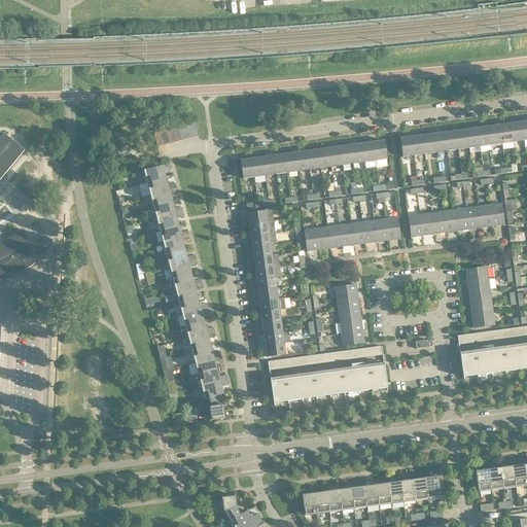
[(199,134),(196,123),(189,124),(192,136),(199,134)]
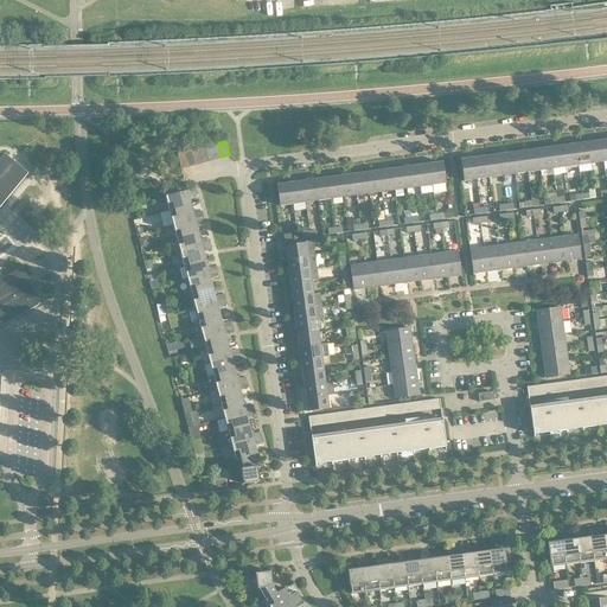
[(604,161),(600,141),(588,142),(590,164),(604,161)]
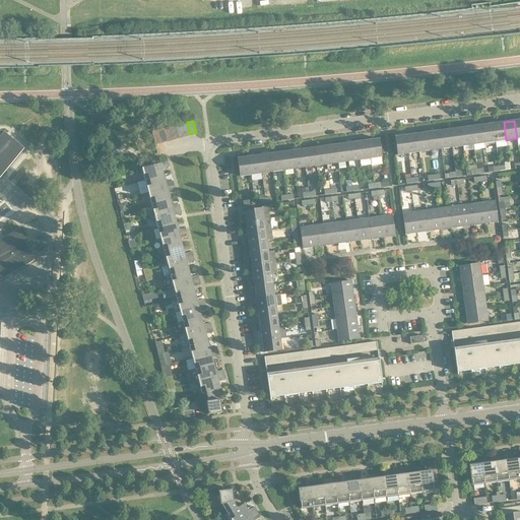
[(190,134),(187,122),(181,124),(184,136),(190,134)]
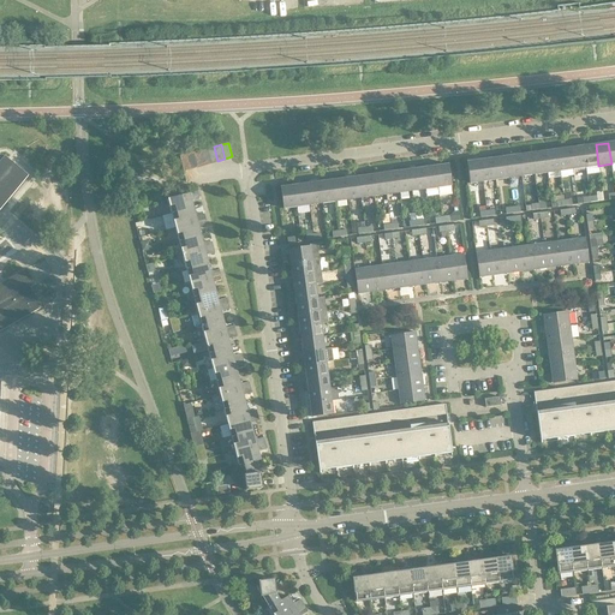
[(598,166),(596,144),(583,147),(585,167),(598,166)]
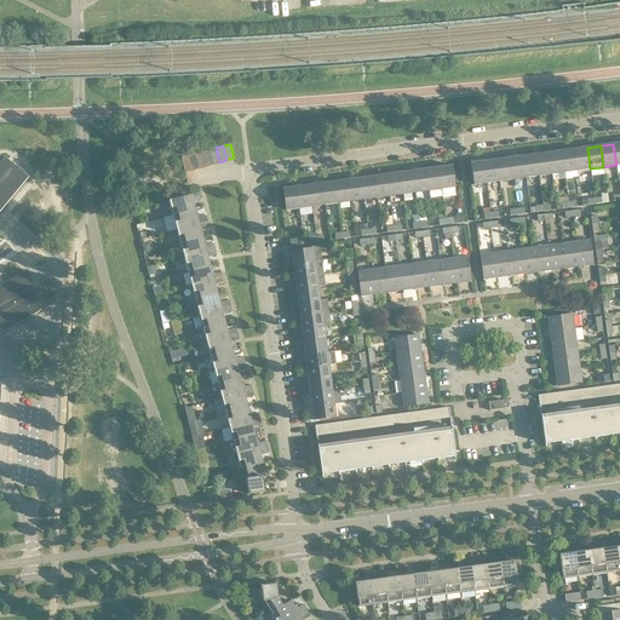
[(219,162),(216,148),(208,149),(212,164),(219,162)]
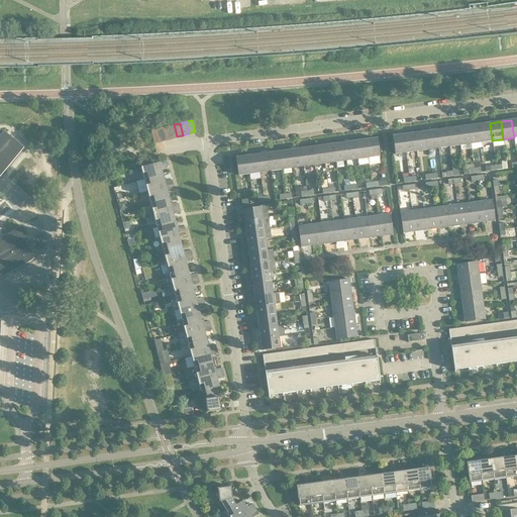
[(492,140),(490,123),(479,124),(482,142),(492,140)]
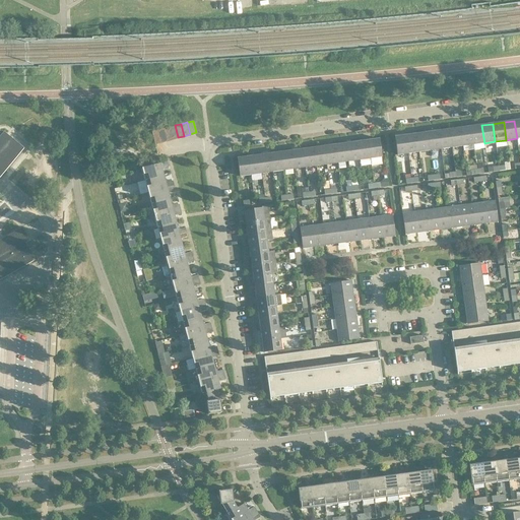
[(178,137),(175,125),(169,127),(173,139),(178,137)]
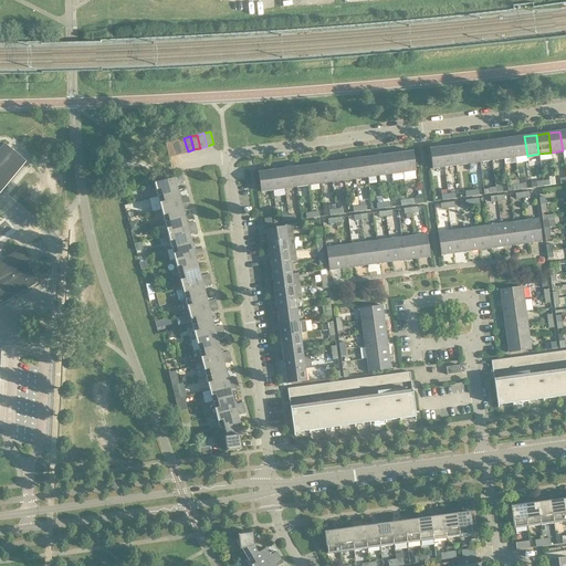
[(527,156),(524,136),(512,137),(515,157),(527,156)]
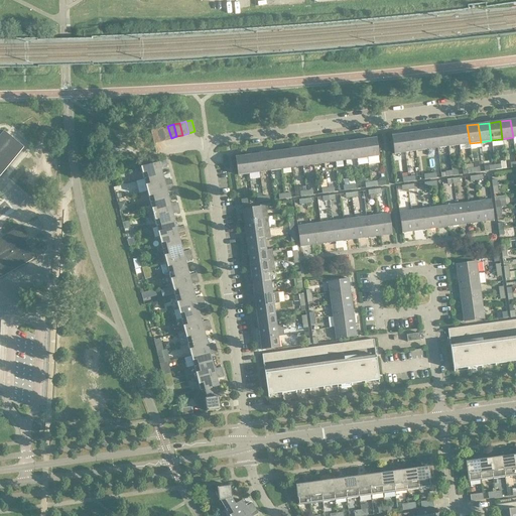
[(470,143),(467,125),(457,127),(459,145),(470,143)]
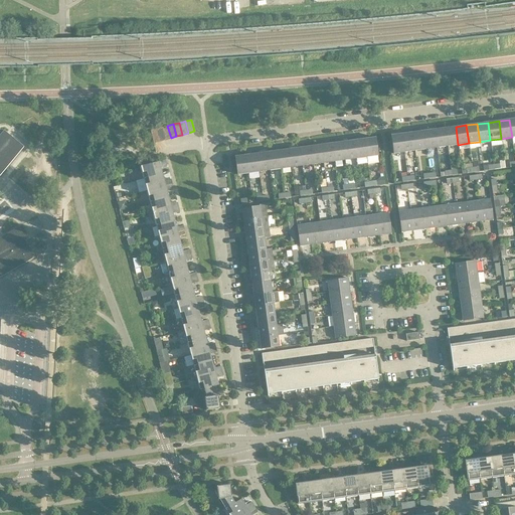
[(171,138),(167,126),(162,128),(165,139),(171,138)]
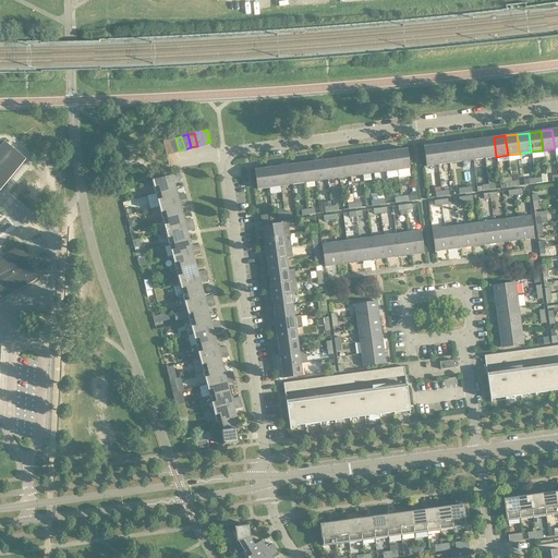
[(496,157),(494,137),(482,138),(485,158),(496,157)]
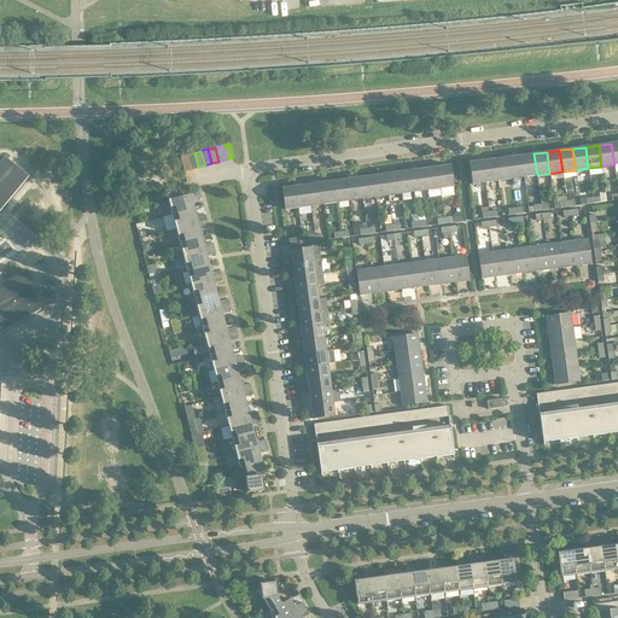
[(198,167),(194,153),(187,155),(191,169),(198,167)]
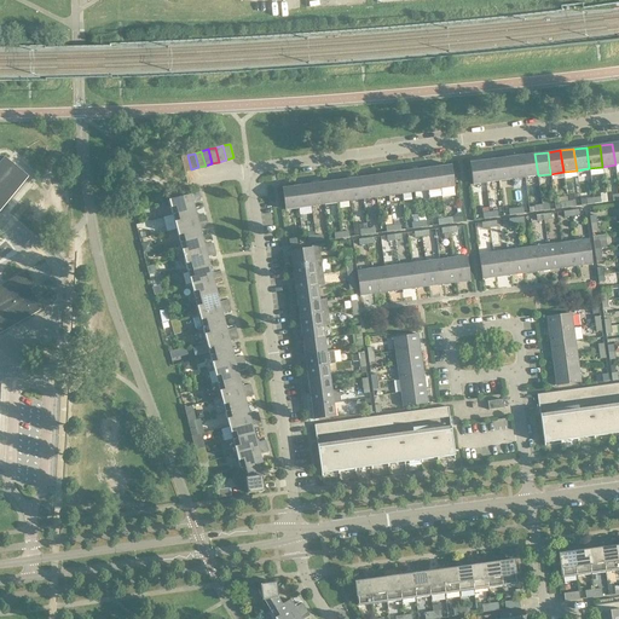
[(538,175),(534,154),(521,156),(525,178),(538,175)]
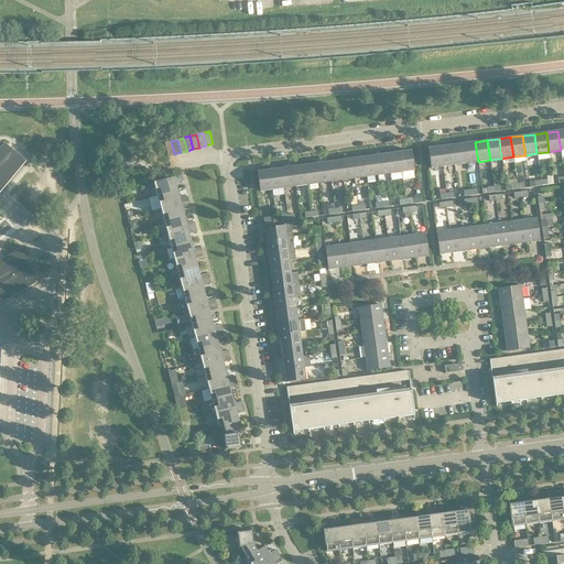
[(174,154),(171,141),(164,143),(167,155),(174,154)]
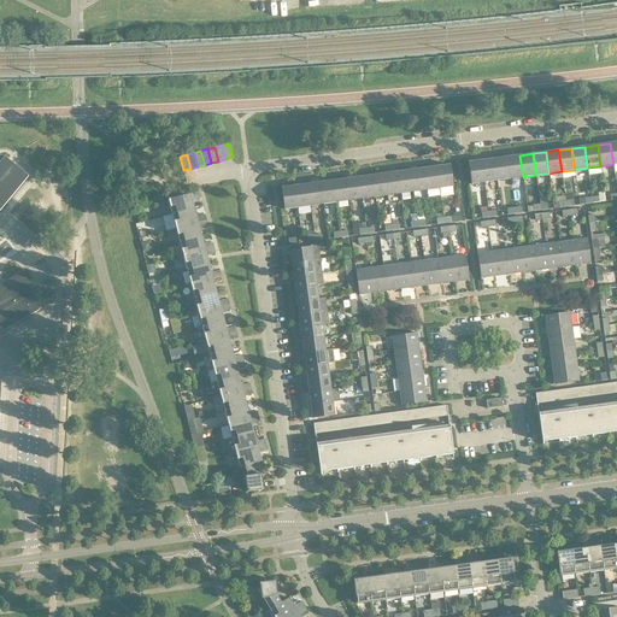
[(523,177),(519,156),(507,157),(510,178),(523,177)]
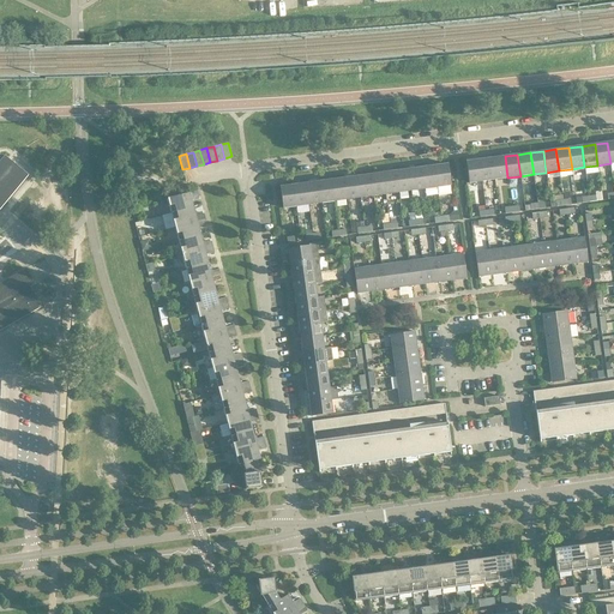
[(4,156),(0,160),(0,209),(28,175),(14,164),(10,160),(4,156)]
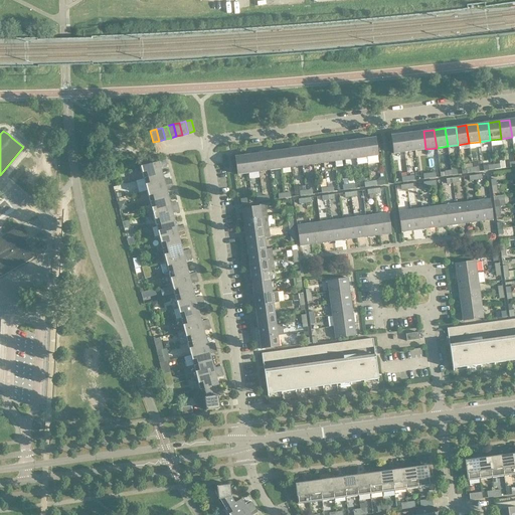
[(425,149),(423,131),(412,133),(414,151),(425,149)]
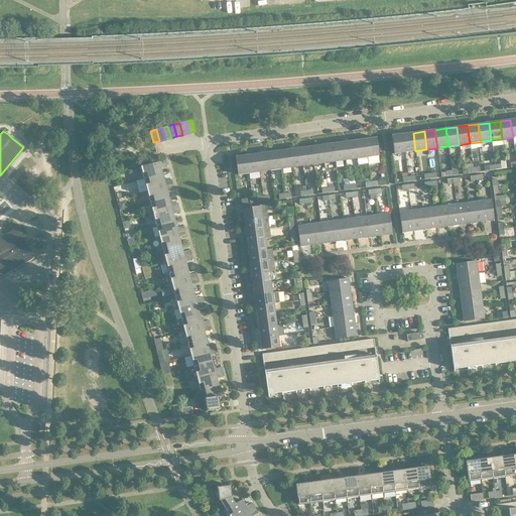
[(415,151),(413,133),(402,134),(405,152),(415,151)]
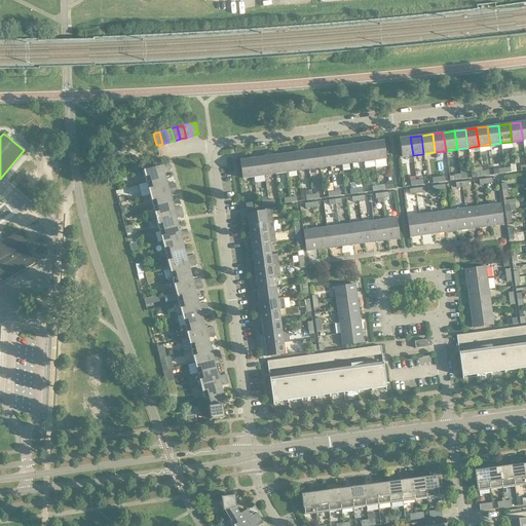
[(413,155),(410,137),(399,139),(402,157),(413,155)]
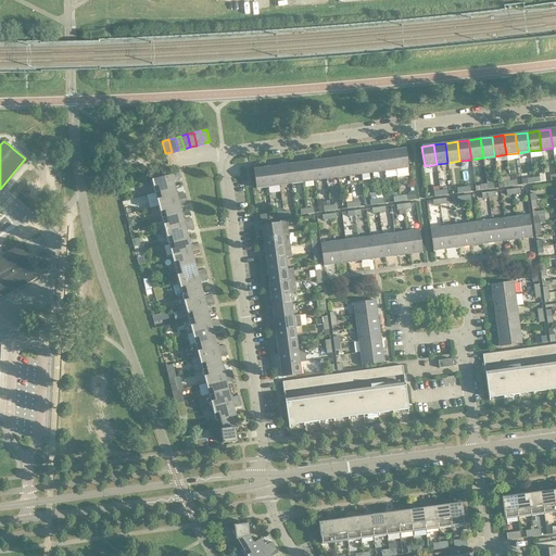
[(405,149),(393,150),(395,169),(407,168),(405,149)]
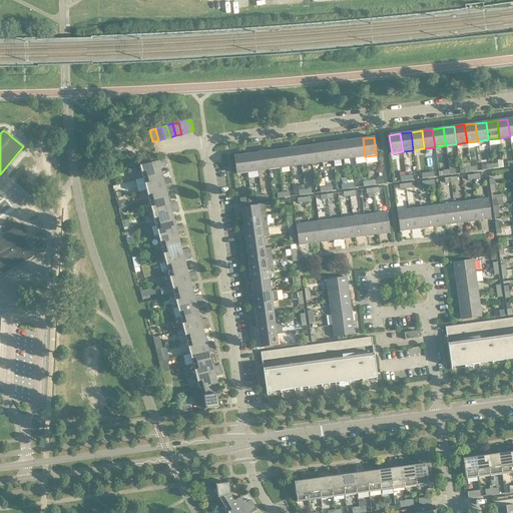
[(365,156),(363,138),(352,140),(355,158),(365,156)]
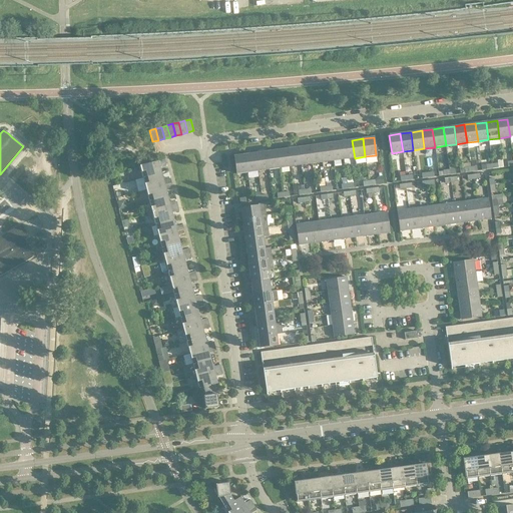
[(355,158),(352,140),(342,141),(344,159),(355,158)]
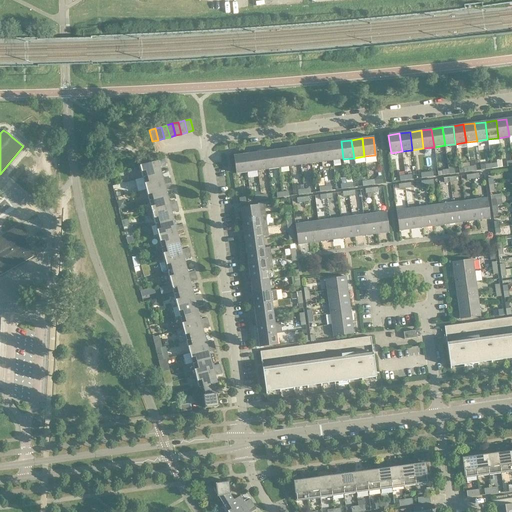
[(343,159),(341,141),(330,143),(332,160),(343,159)]
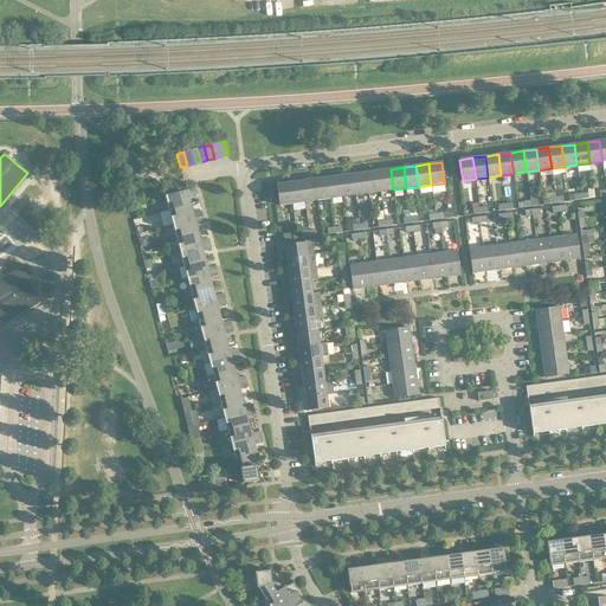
[(393,189),(391,169),(378,171),(381,192),(393,189)]
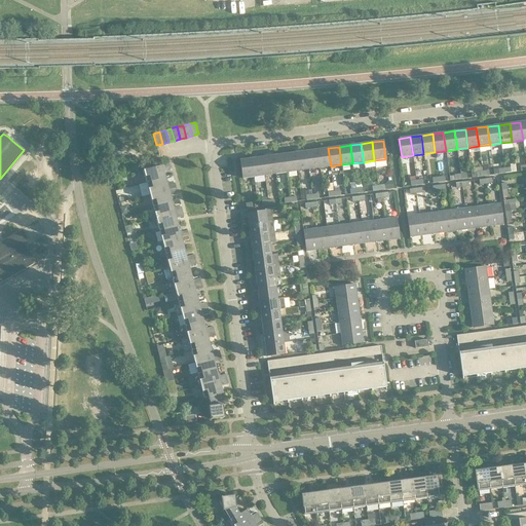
[(331,166),(328,148),(316,150),(320,167),(331,166)]
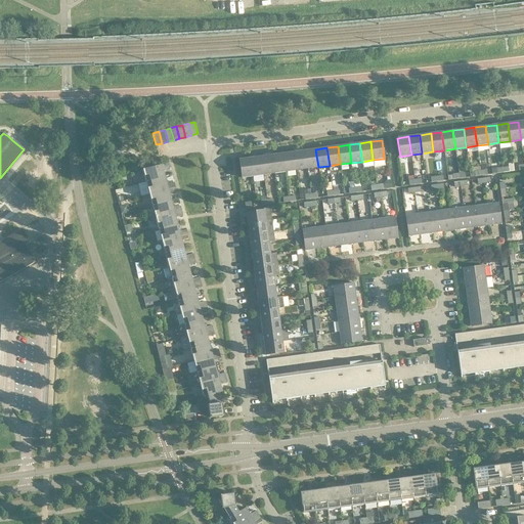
[(318,167),(315,149),(305,150),(307,169),(318,167)]
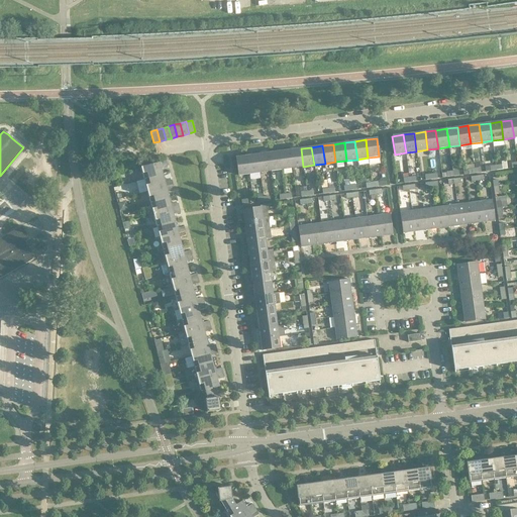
[(303,167),(301,148),(290,150),(292,168),(303,167)]
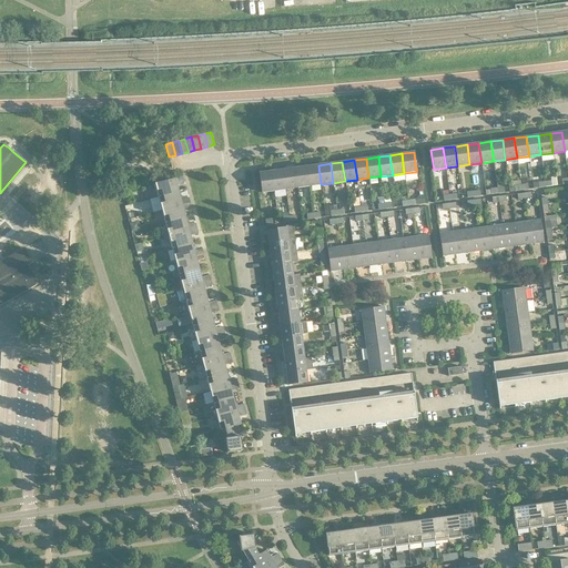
[(321,184),(318,165),(306,166),(310,186),(321,184)]
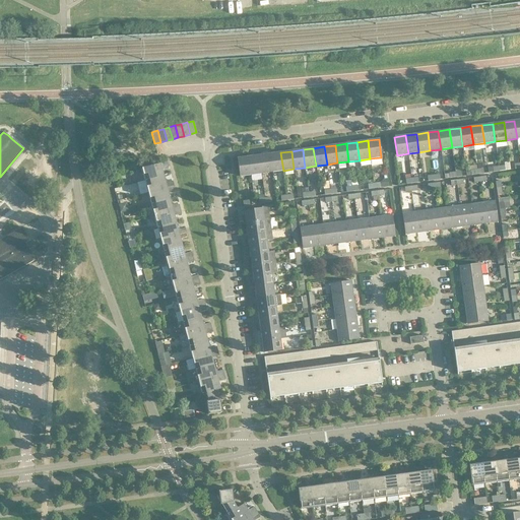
[(283,171),(280,152),(270,153),(272,172),(283,171)]
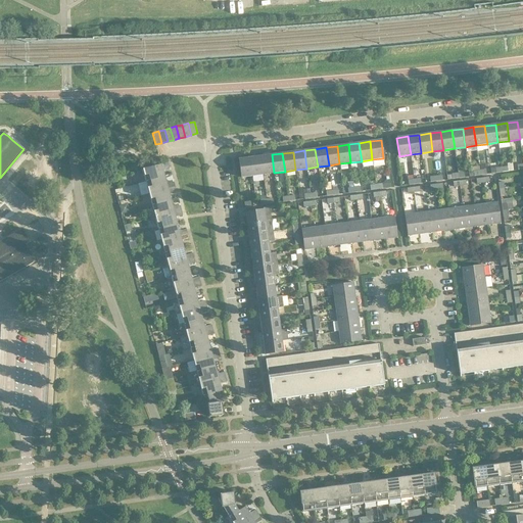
[(274,173),(272,154),(260,156),(263,175),(274,173)]
